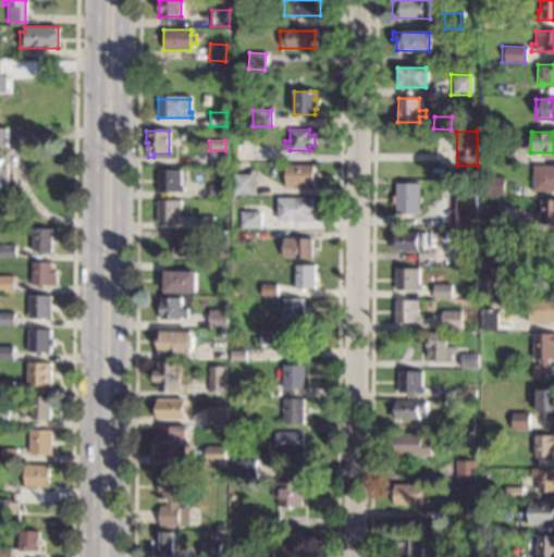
[(225,166),(210,166),(210,152),(224,152),(225,166)]
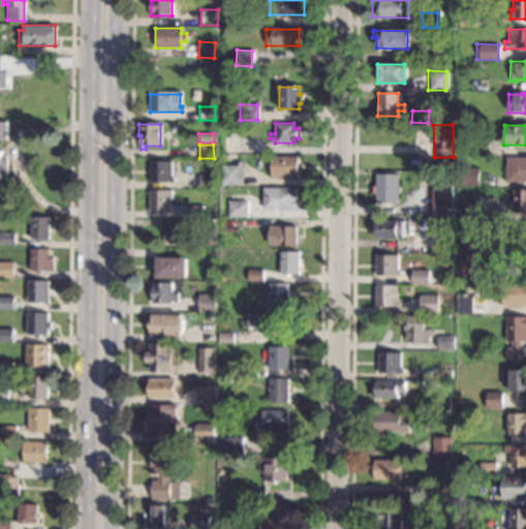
[(297,178),(270,178),(271,156),(297,156),(297,178)]
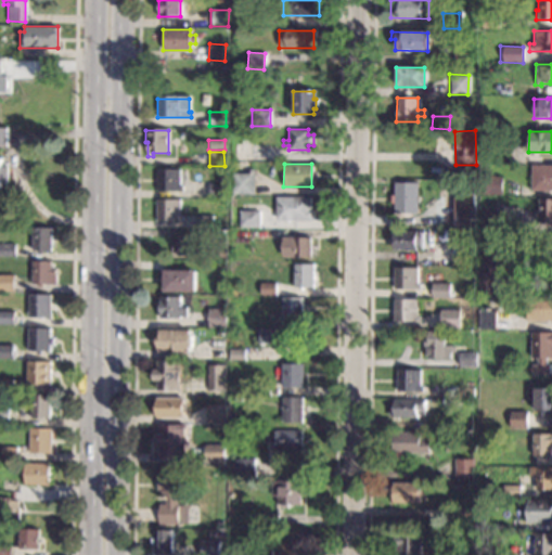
[(551,190),(530,190),(530,165),(551,165),(551,190)]
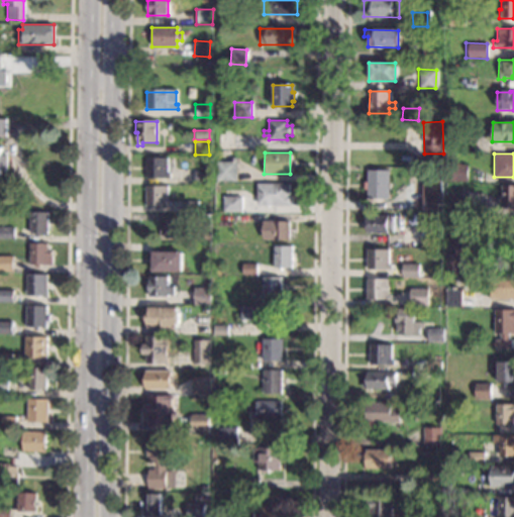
[(167,175),(169,175),(169,178),(144,177),(145,158),(167,159),(167,175)]
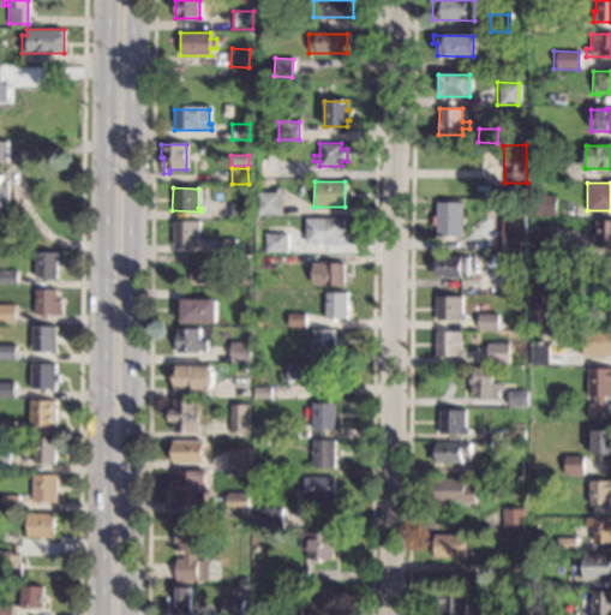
[(281,187),(280,216),(256,215),(257,192),(274,192),(274,187),(281,187)]
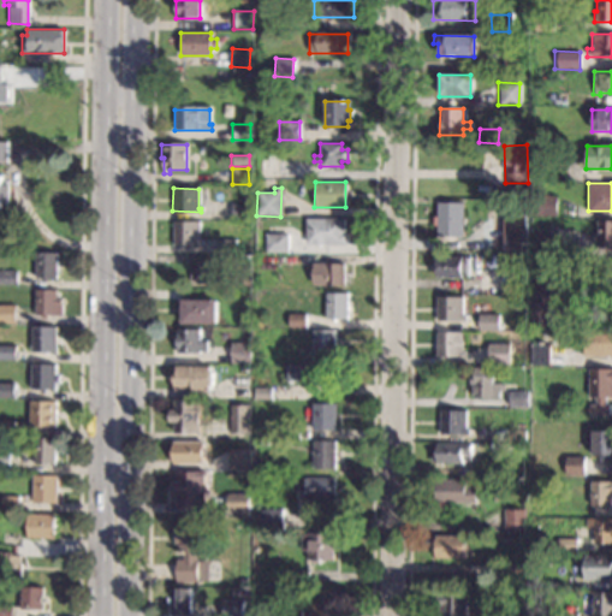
[(556,197),(554,217),(533,217),(534,196),(556,197)]
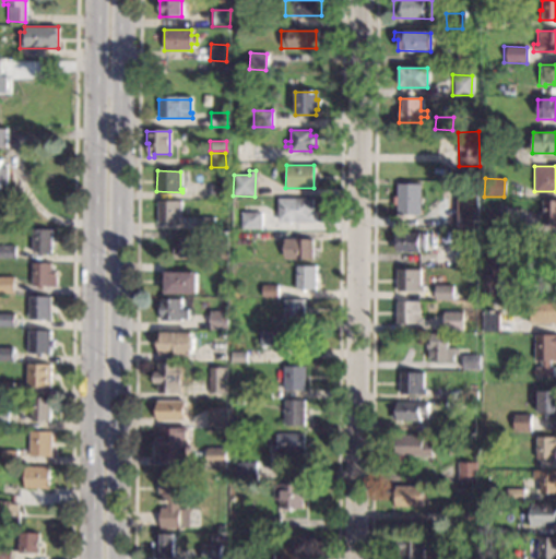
[(418,214),(395,214),(395,205),(392,205),(392,197),(395,197),(395,185),(420,185),(418,214)]
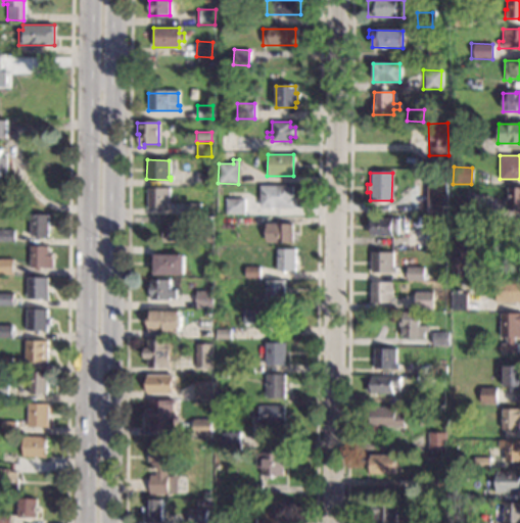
[(210,174),(210,182),(195,181),(196,174),(210,174)]
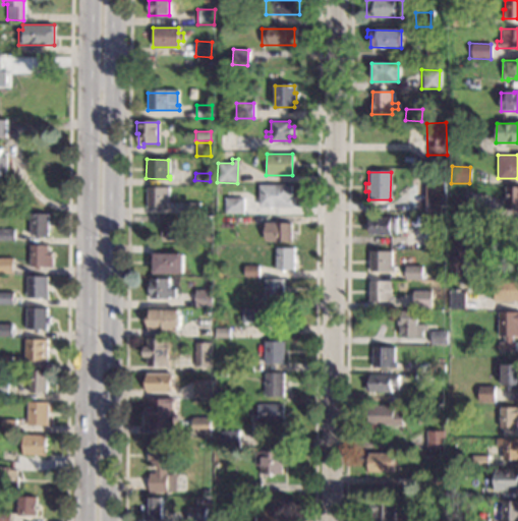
[(443,210),(424,210),(425,182),(444,183),(443,210)]
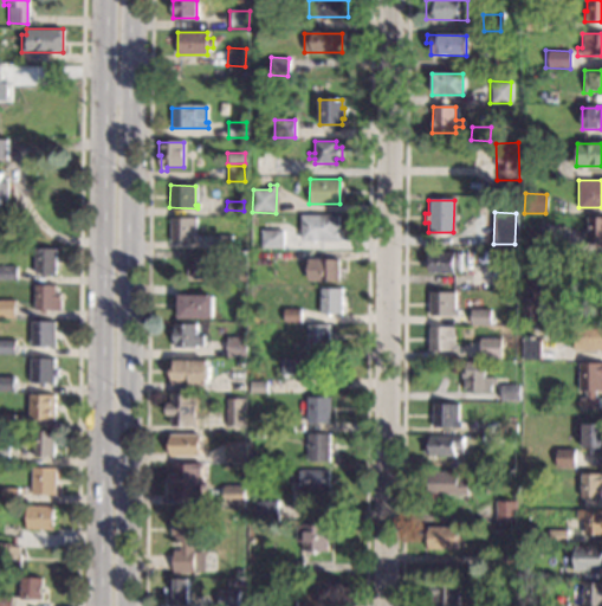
[(337,230),(341,230),(341,240),(301,240),(301,216),(337,216),(337,230)]
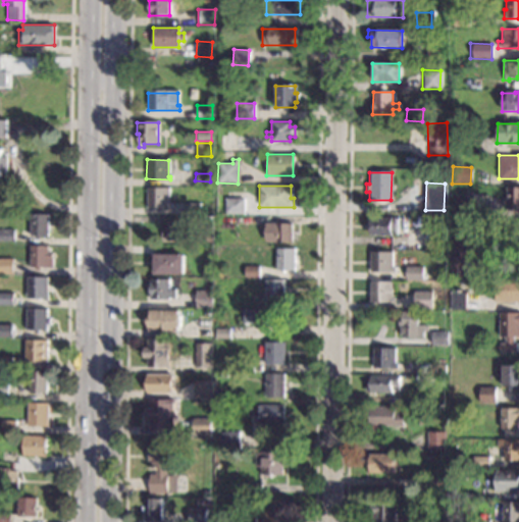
[(518,208),(503,208),(503,199),(505,199),(506,187),(518,187),(518,208)]
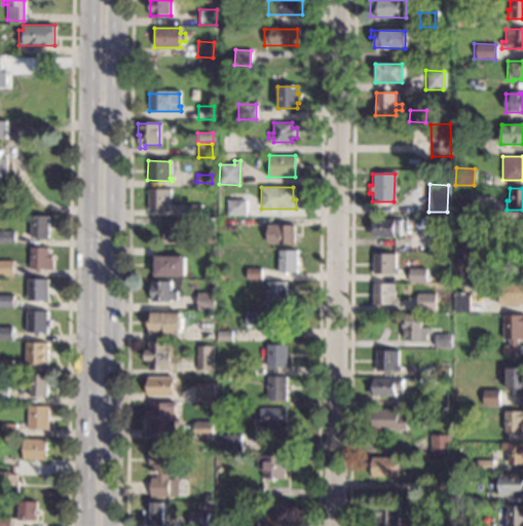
[(169,204),(171,204),(171,210),(147,210),(147,189),(169,189),(169,204)]
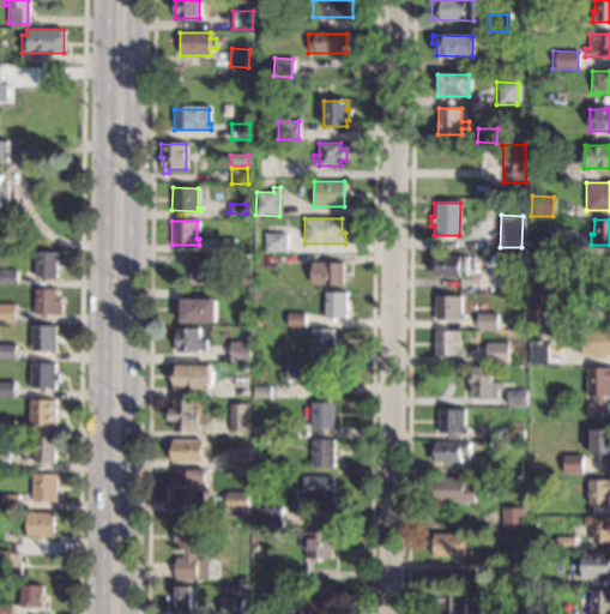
[(284,252),(264,251),(264,233),(284,234),(284,252)]
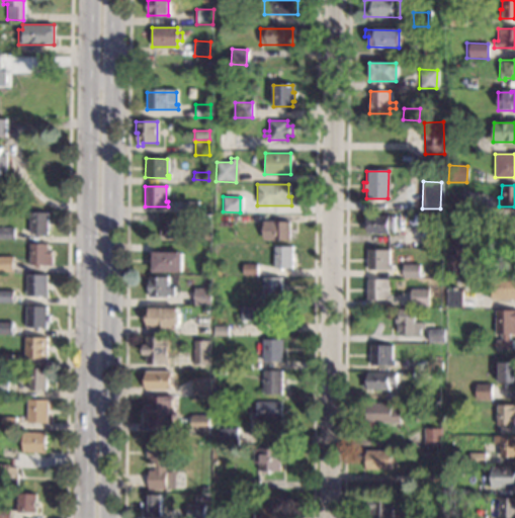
[(465,212),(448,212),(448,197),(465,197),(465,212)]
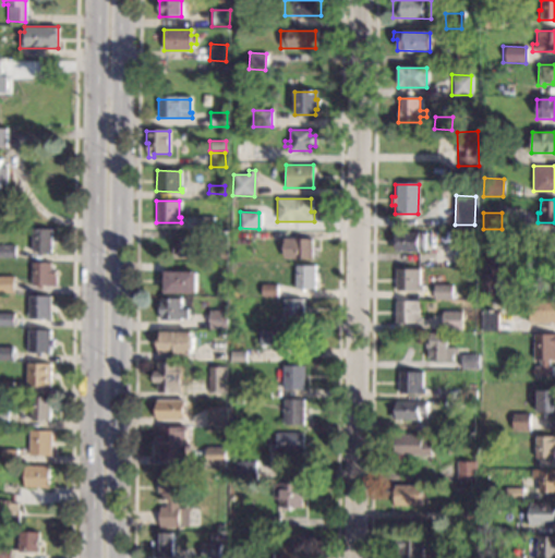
[(212,230),(196,230),(197,217),(213,217),(212,230)]
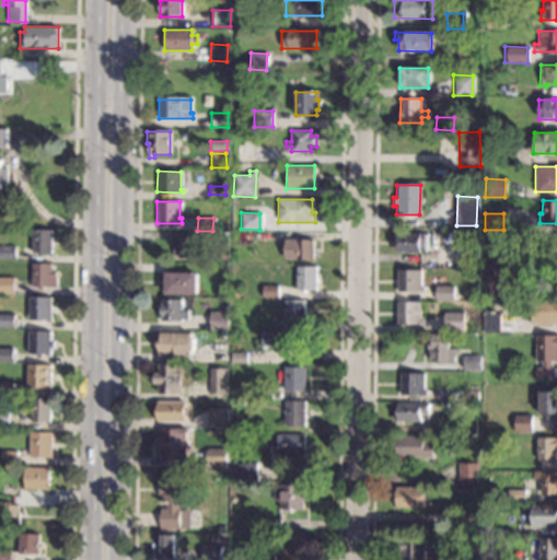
[(50,253),(32,253),(32,230),(51,230),(50,253)]
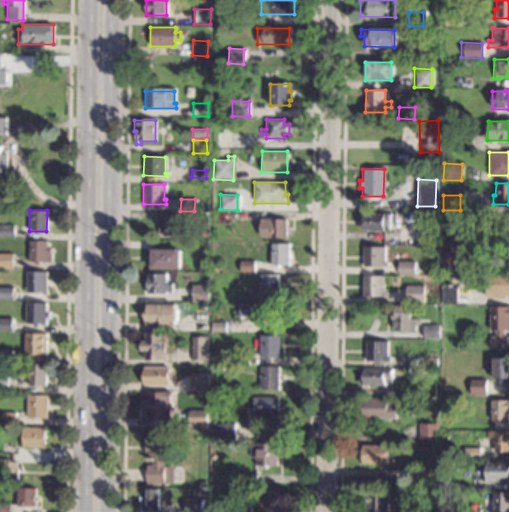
[(227,226),(213,226),(213,213),(227,213),(227,226)]
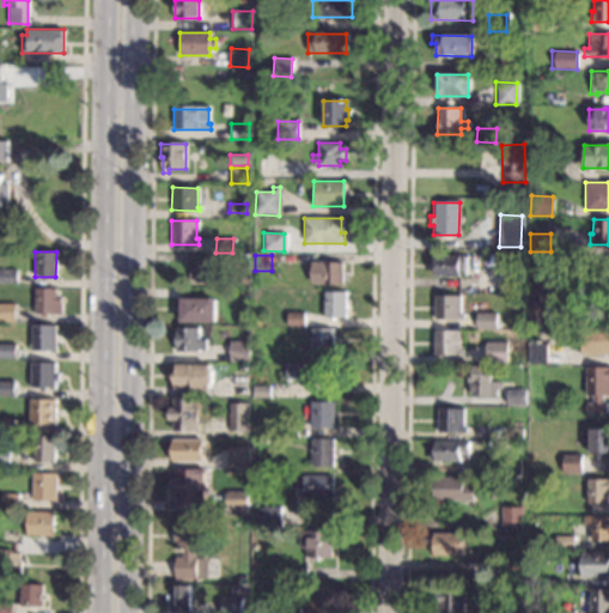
[(466,258),(464,274),(458,274),(458,277),(433,275),(433,256),(466,258)]
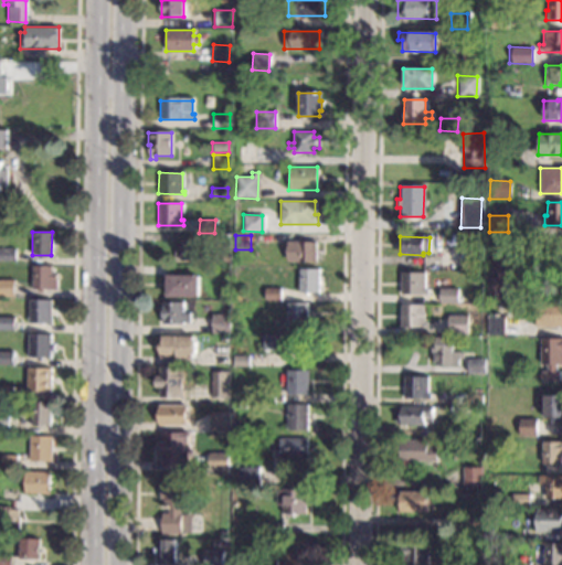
[(204,252),(198,252),(198,260),(179,260),(180,240),(204,241),(204,252)]
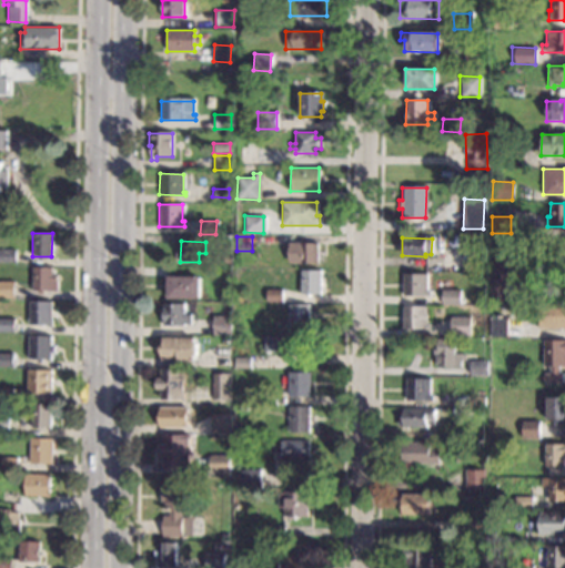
[(316,263),(288,263),(288,243),(316,243),(316,263)]
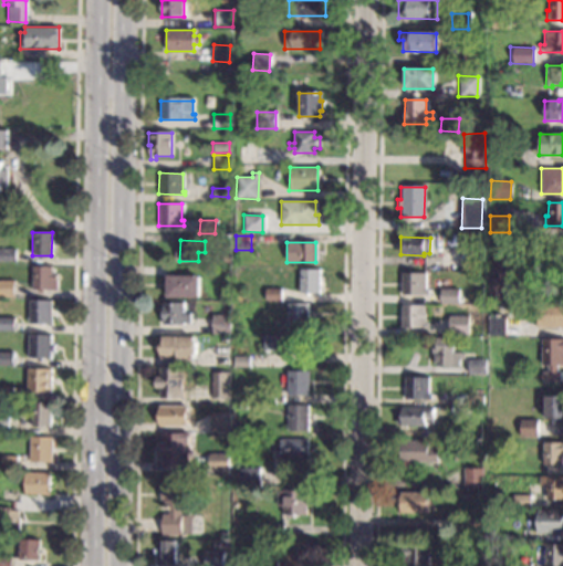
[(509,261),(521,261),(521,274),(503,274),(503,295),(487,295),(487,242),(509,242),(509,261)]
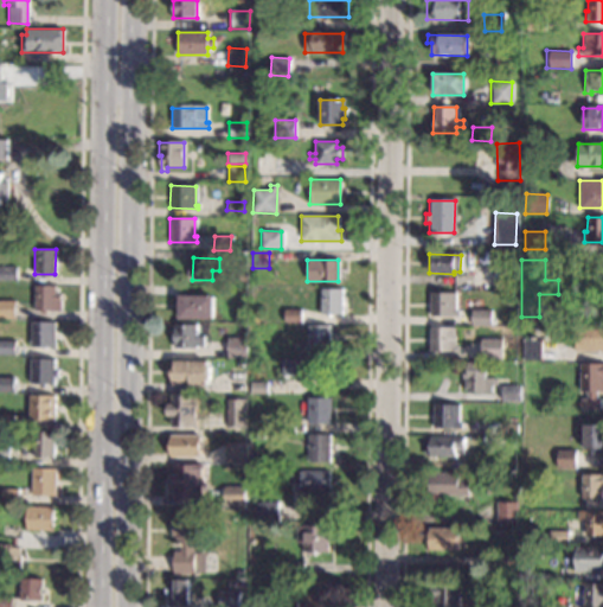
[(0,267),(15,268),(15,281),(0,280),(0,267)]
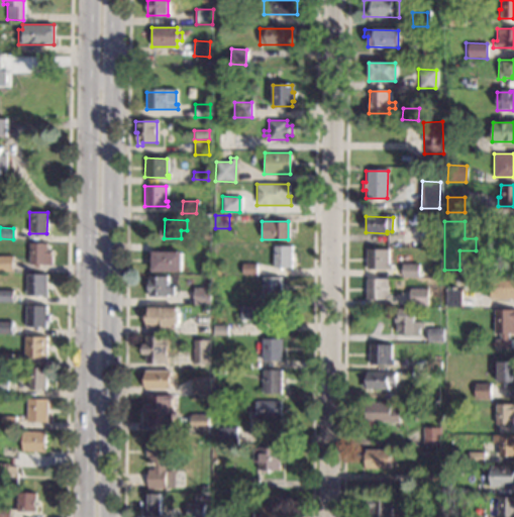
[(46,243),(46,249),(52,250),(50,266),(28,265),(29,242),(46,243)]
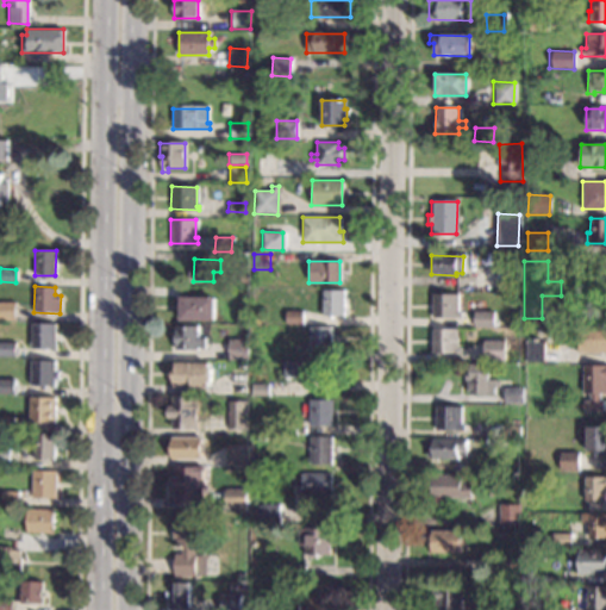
[(342,316),(322,316),(322,291),(342,291),(342,316)]
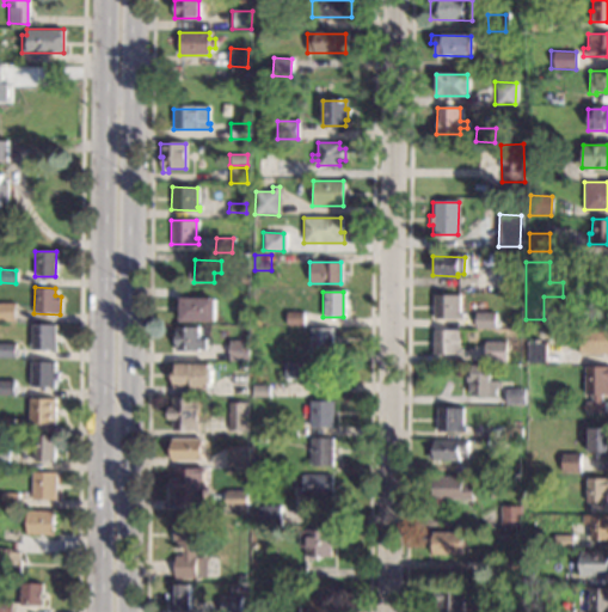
[(459,295),(458,313),(461,313),(461,319),(433,318),(433,294),(459,295)]
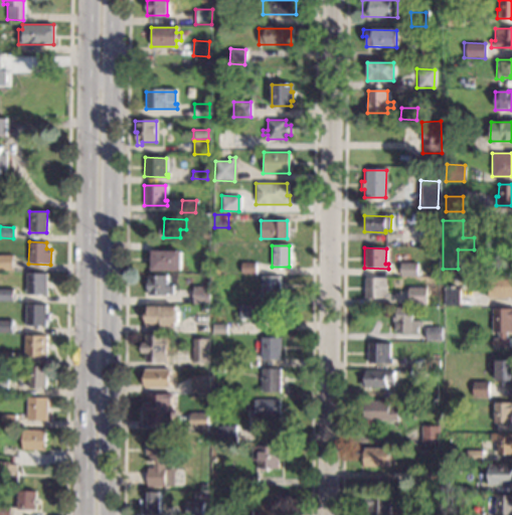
[(180,271),(151,271),(151,251),(180,251),(180,271)]
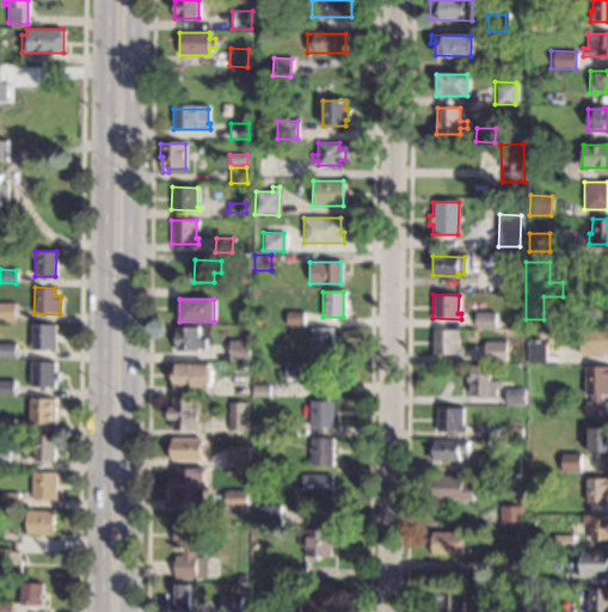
[(13,322),(0,322),(0,304),(14,304),(13,322)]
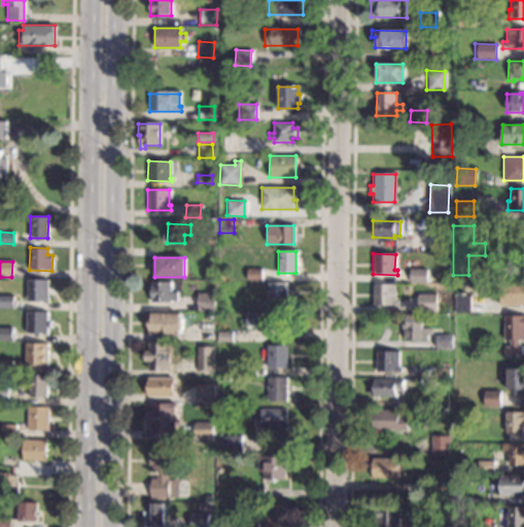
[(260,270),(260,280),(246,280),(246,269),(260,270)]
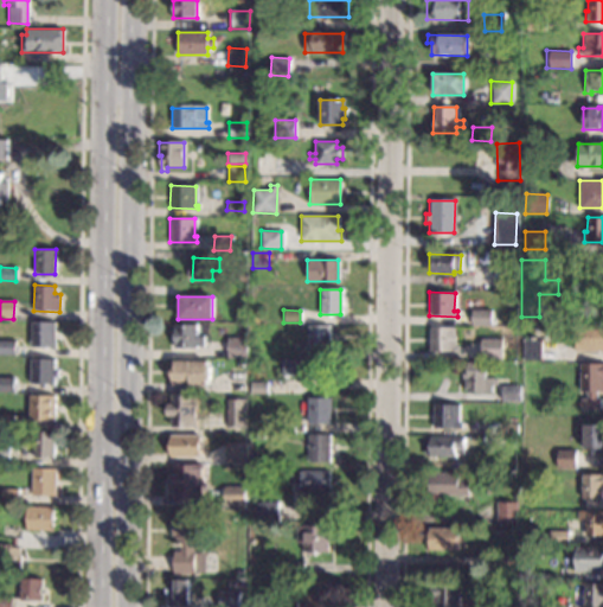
[(489,326),(470,326),(470,311),(489,311),(489,326)]
